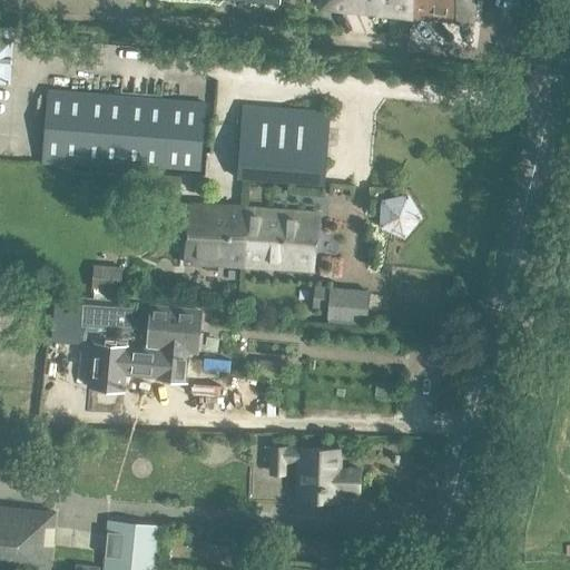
[(406,17),(408,0),(321,0),(321,8),(406,17)]
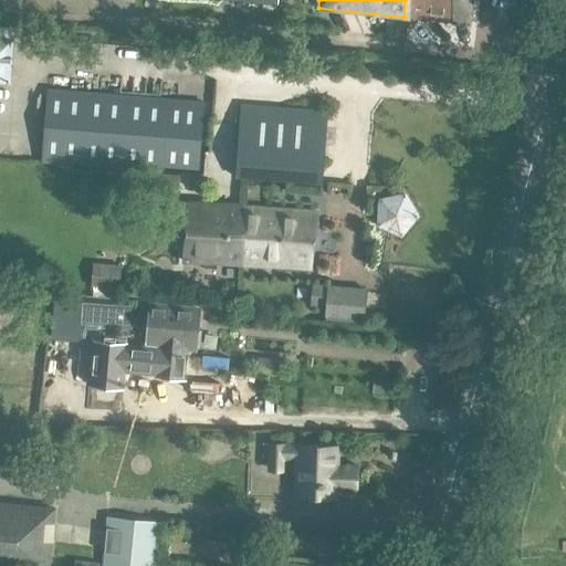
[(405,0),(404,17),(472,23),(474,0),(405,0)]
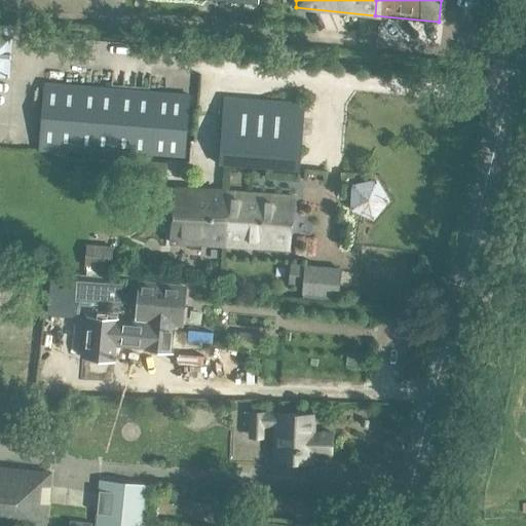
[(0,77),(10,78),(13,36),(10,36),(0,35),(0,77)]
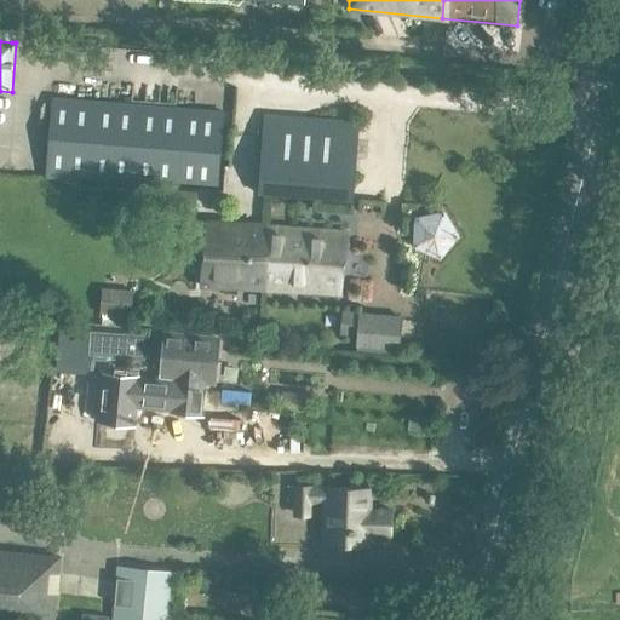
[(53,98),(46,177),(177,188),(177,182),(218,185),(224,113),(53,98)]
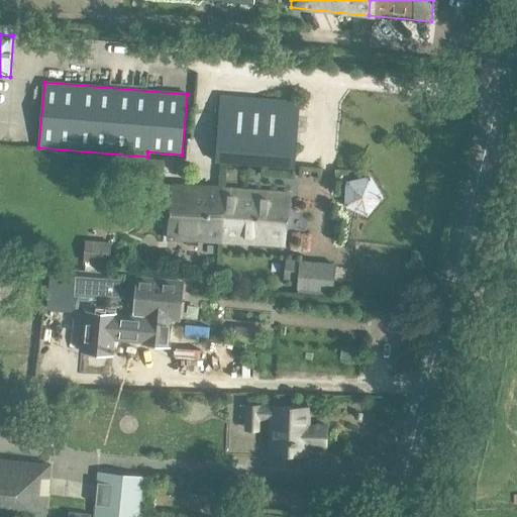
[(215,163),(293,169),(298,104),(220,98),(215,163)]
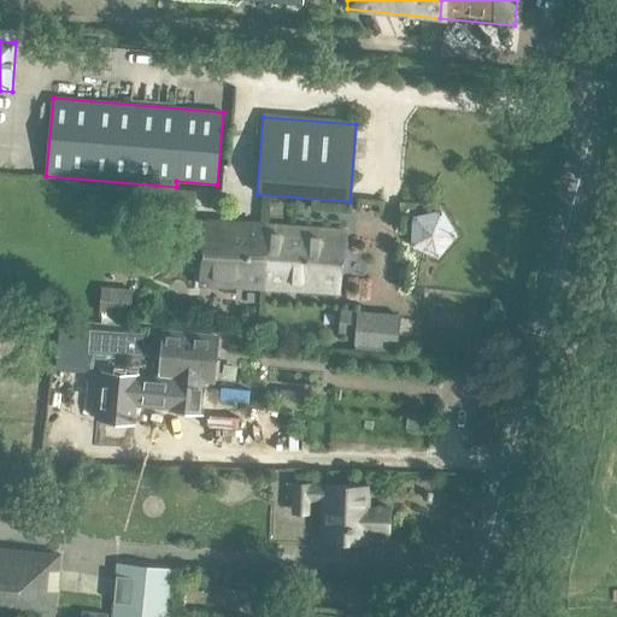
[(264,227),(206,223),(201,287),(265,291),(268,253),(263,252),(264,227)]
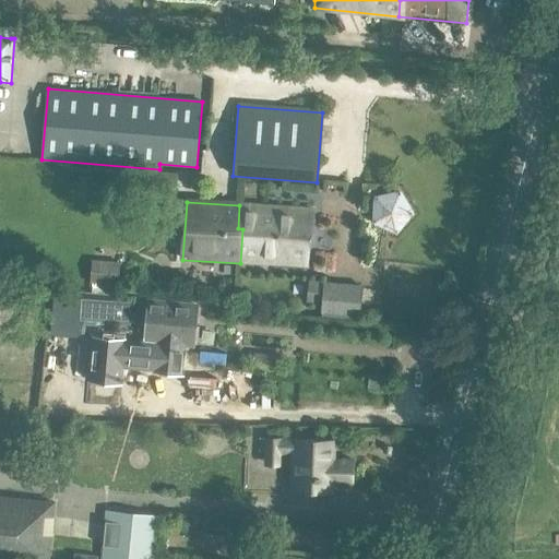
[(238,228),(242,229),(240,263),(308,266),(314,212),(239,205),(238,228)]
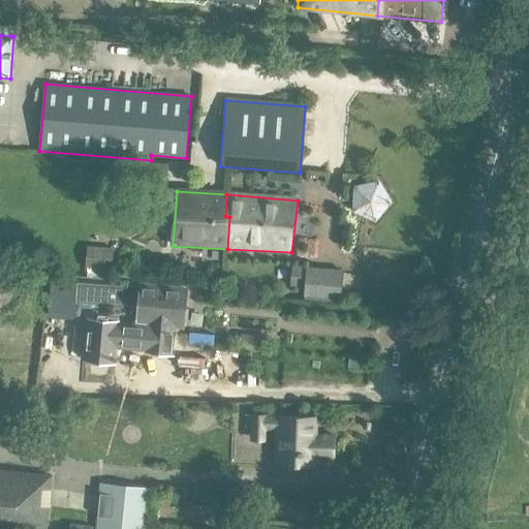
[(114,248),(87,246),(85,268),(112,270),(114,248)]
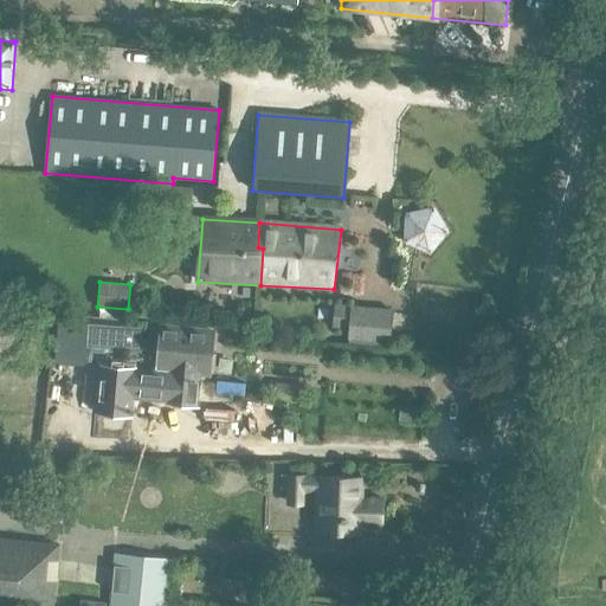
[(389,342),(393,311),(353,308),(350,339),(389,342)]
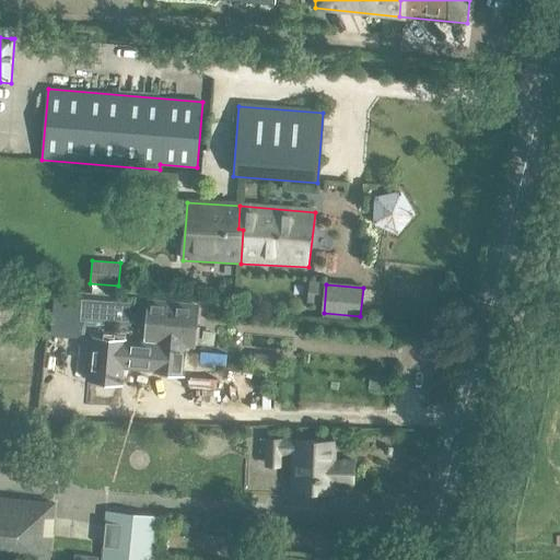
[(82,301),(80,334),(111,336),(112,323),(129,324),(131,304),(82,301)]
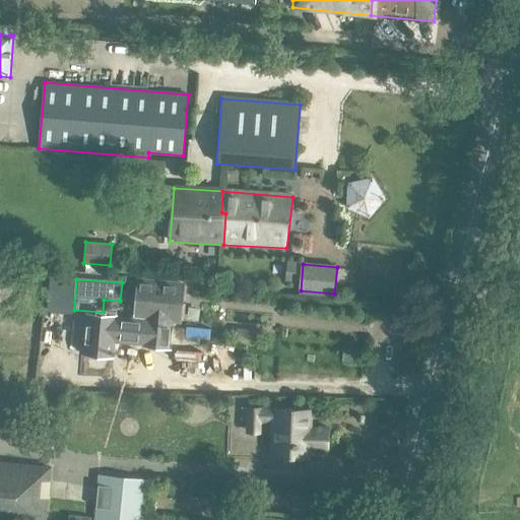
[(133,322),(145,323),(144,343),(169,345),(171,319),(180,320),(184,320),(184,319),(185,306),(186,303),(181,303),(183,283),(139,279),(136,279),(133,318),(133,322)]
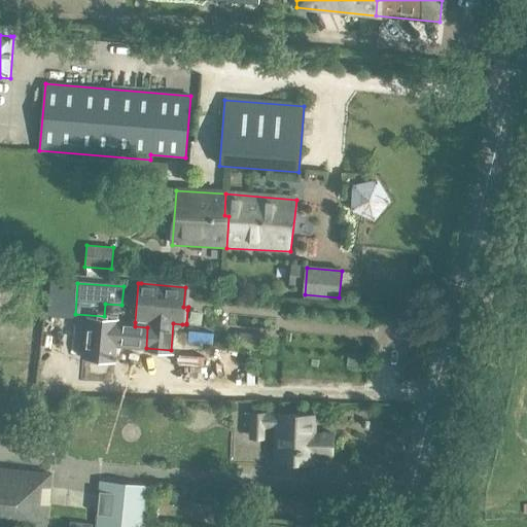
[(115,346),(146,348),(147,327),(135,326),(135,322),(120,321),(119,325),(88,322),(83,358),(114,361),(115,346)]
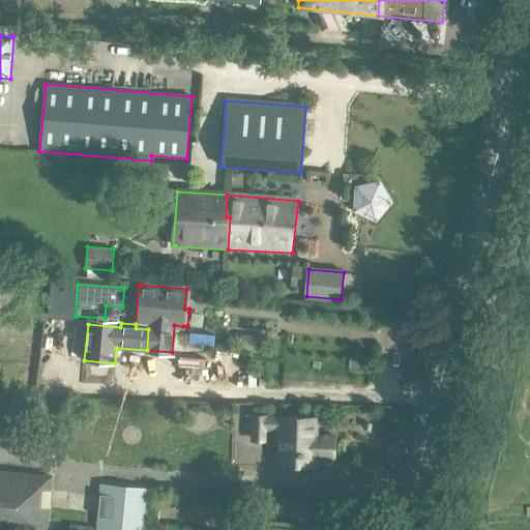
[(276,465),(316,467),(316,457),(334,458),(335,437),(317,436),(318,418),(278,416),(278,417),(254,416),(253,429),(278,430),(276,465)]
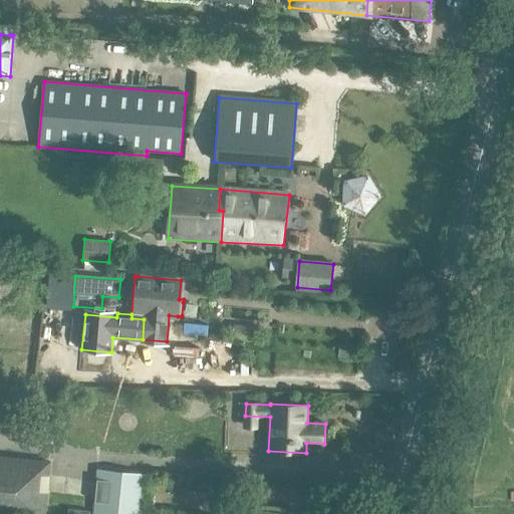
[(0,513),(45,513),(47,492),(37,491),(39,475),(49,476),(50,462),(0,456),(0,513)]
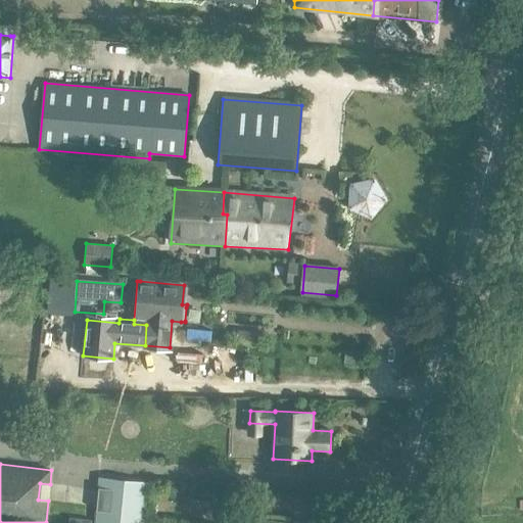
[(145,522),(150,480),(101,475),(95,522),(145,522)]
